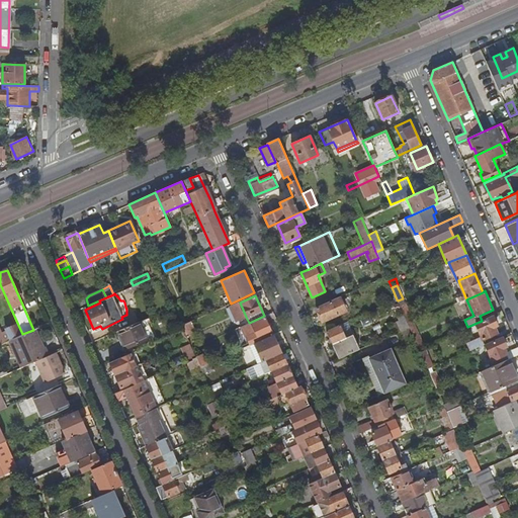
[(317,308),(323,321),(346,311),(340,296),(317,308)]
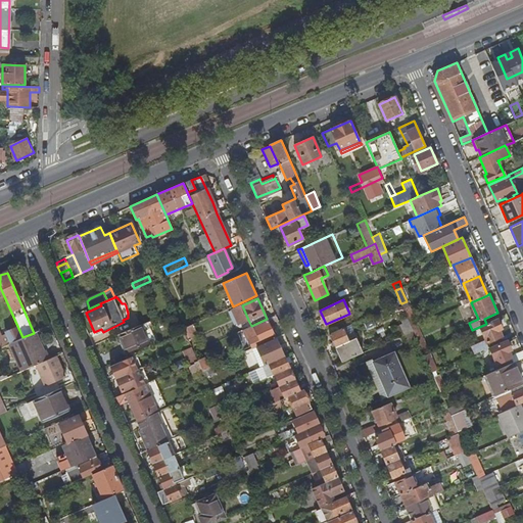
[(0,307),(3,314),(9,311),(7,304),(0,307)]
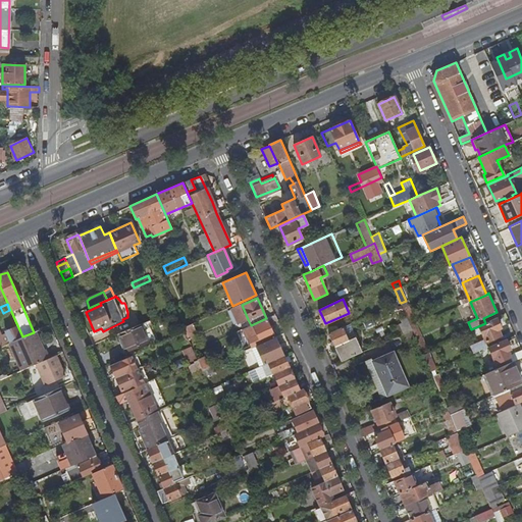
[(231,309),(238,323),(248,319),(242,305),(231,309)]
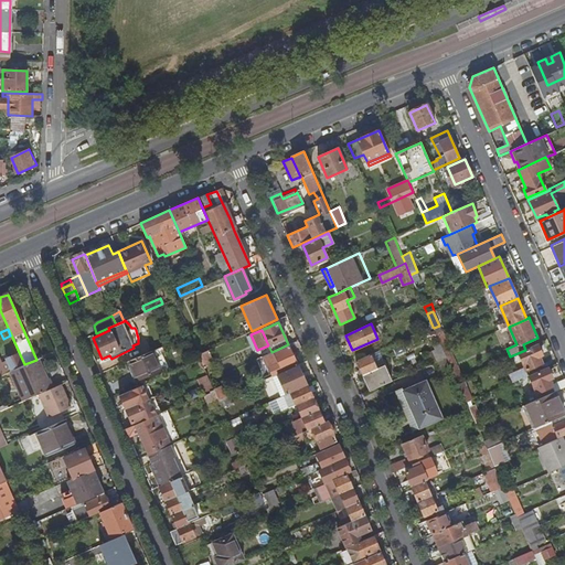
[(443,349),(445,354),(450,352),(445,339),(440,331),(436,333),(439,341),(440,344),(443,349)]
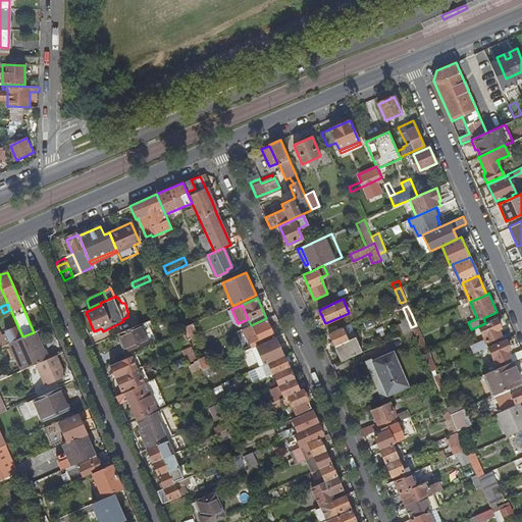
[(243,328),(248,340),(249,338),(252,347),(275,337),(266,318),(251,325),(243,328)]
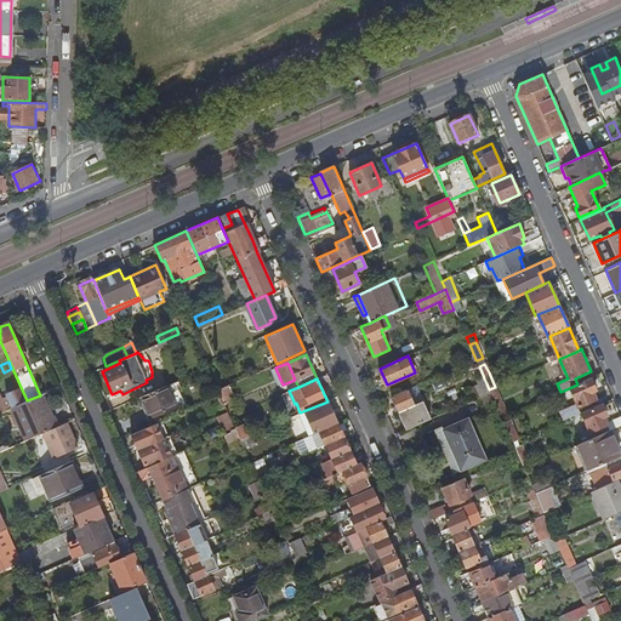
[(570,389),(579,408),(597,400),(593,392),(596,391),(592,380),(577,386),(570,389)]
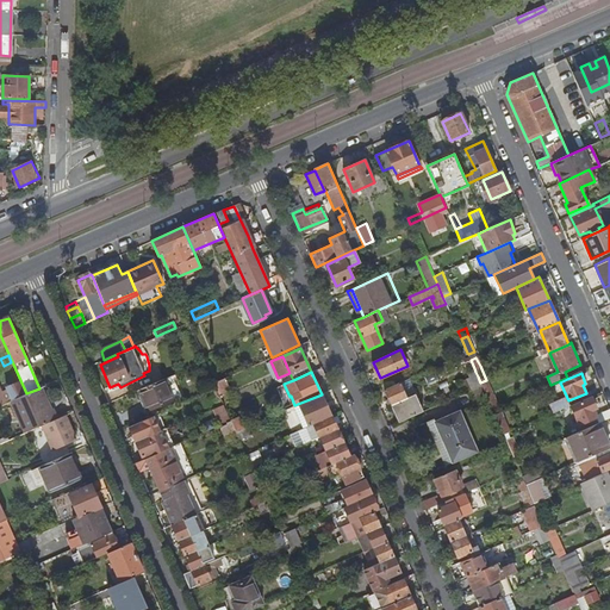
[(470,380),(474,390),(481,386),(480,383),(478,377),(472,379),(470,380)]
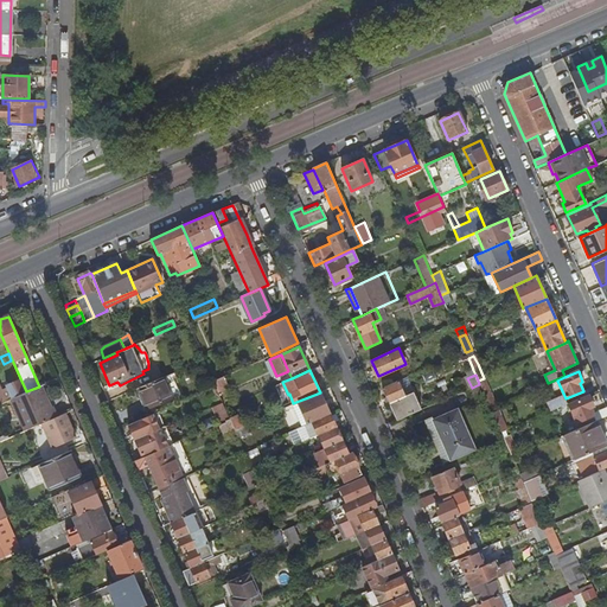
[(213,381),(215,387),(218,391),(228,387),(224,376),(213,381)]
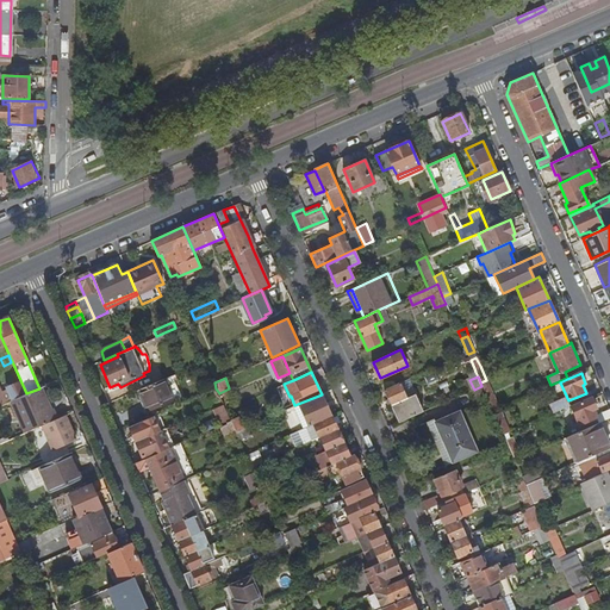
[(402,381),(409,398),(417,394),(410,378),(402,381)]
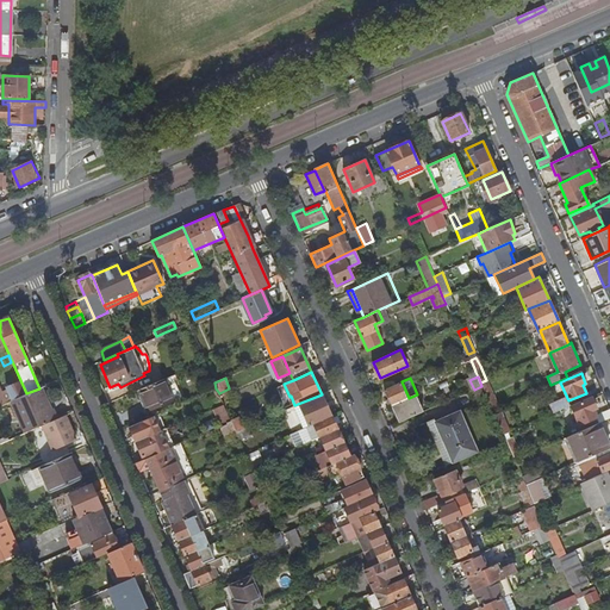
[(138,390),(148,411),(172,400),(162,379),(138,390)]
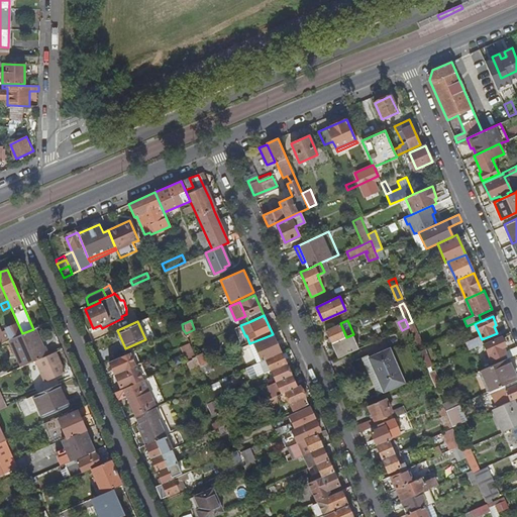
[(408,327),(417,347),(422,344),(412,322),(407,324),(408,327)]
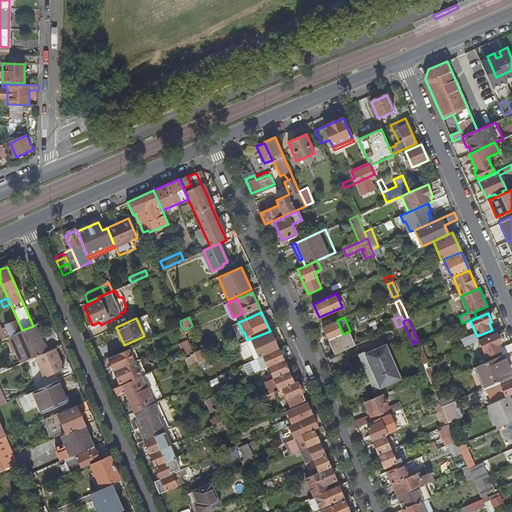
[(323,326),(329,340),(343,334),(337,320),(323,326)]
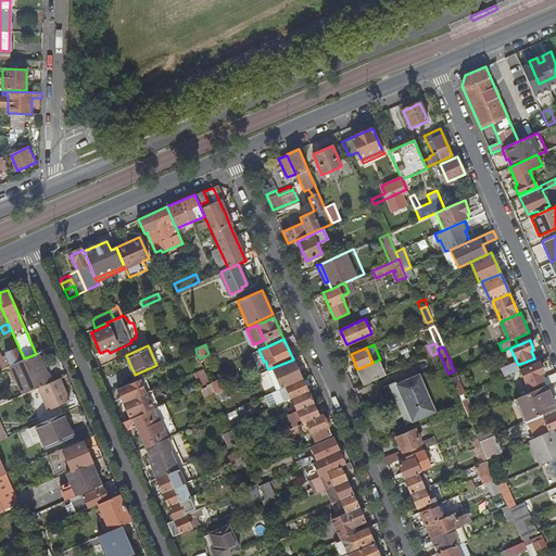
[(7,351),(12,363),(19,361),(13,349),(7,351)]
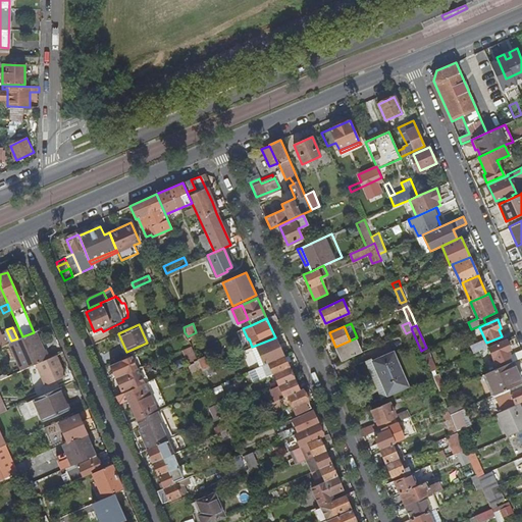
[(13,341),(25,369),(37,364),(49,359),(42,342),(39,343),(35,331),(34,332),(22,336),(13,341)]
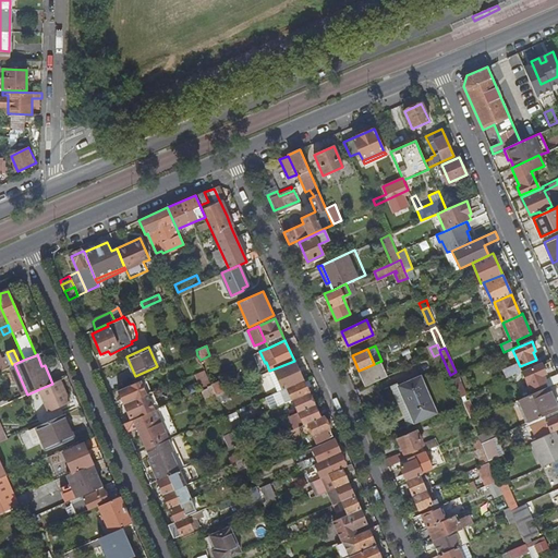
[(270,375),(276,386),(280,384),(282,389),(288,387),(303,380),(294,361),(269,371),(269,372),(270,375)]
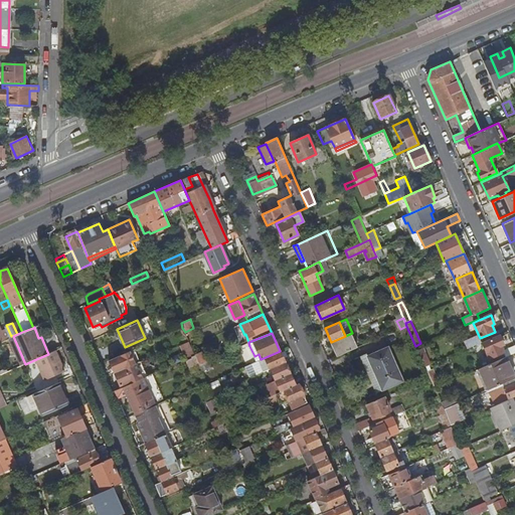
[(331,342),(337,356),(358,347),(352,333),(345,336),(331,342)]
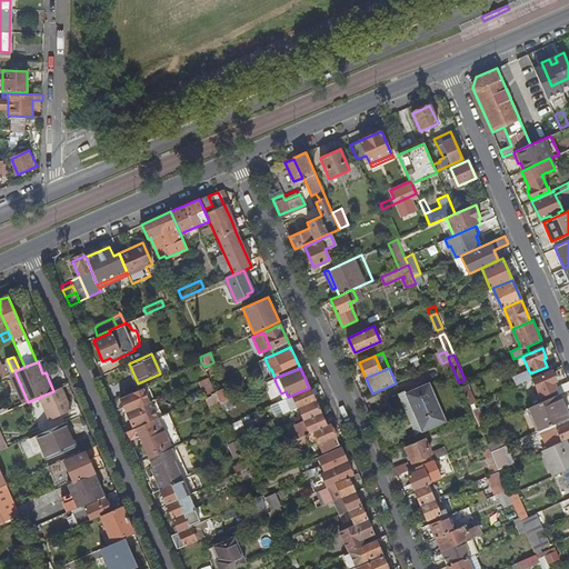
[(528,371),(512,378),(516,386),(531,379),(528,371)]
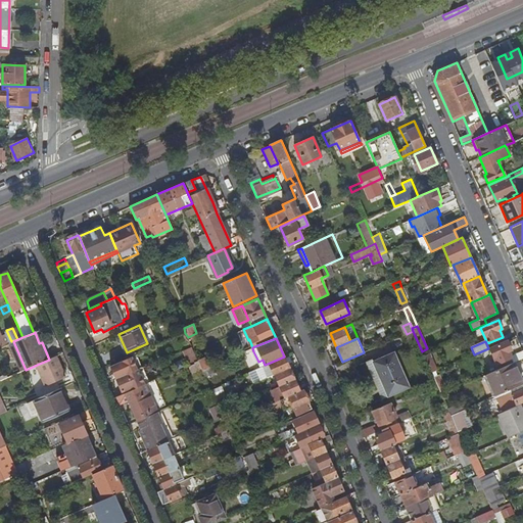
[(490,348),(497,364),(512,359),(514,363),(522,359),(522,350),(522,351),(512,357),(510,352),(512,351),(508,341),(490,348)]
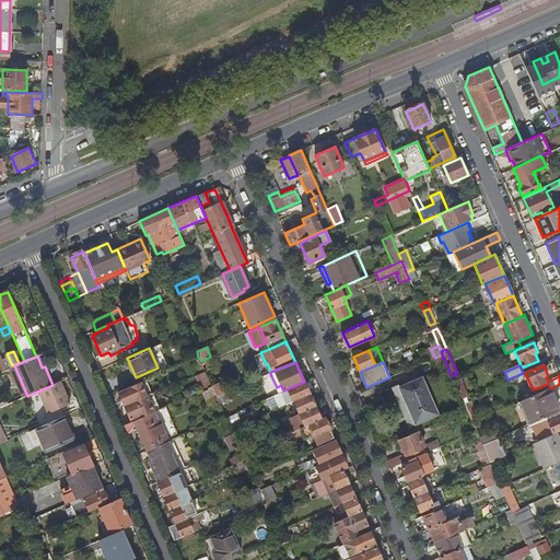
[(392,387),(409,427),(438,413),(422,377),(399,386),(398,384),(392,387)]
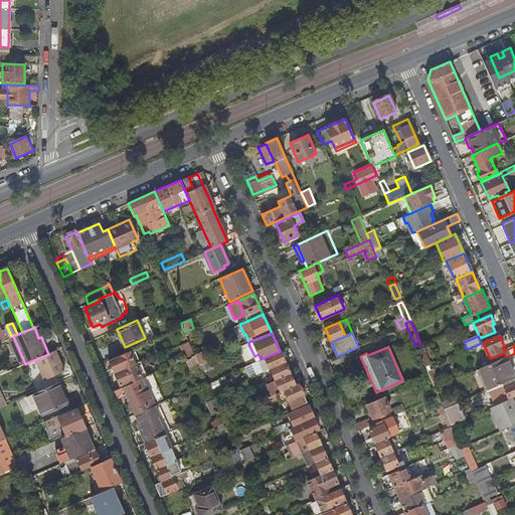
[(417,350),(425,367),(431,365),(422,348),(417,350)]
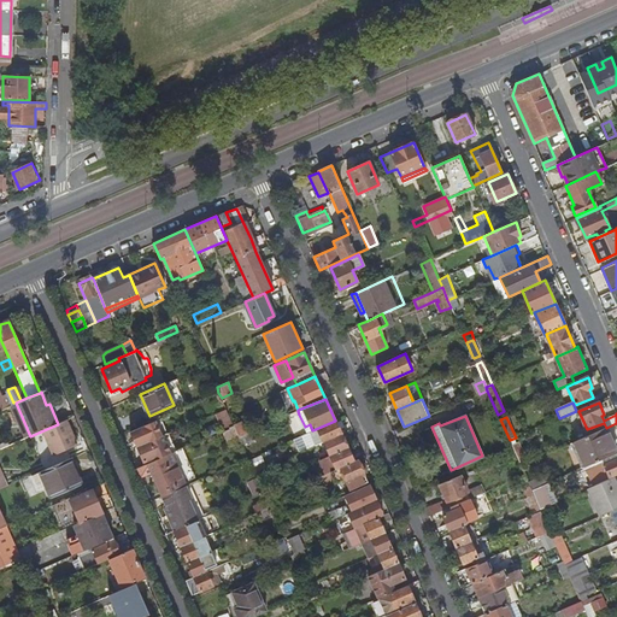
[(160,418),(130,432),(136,446),(163,435),(168,434),(160,418)]
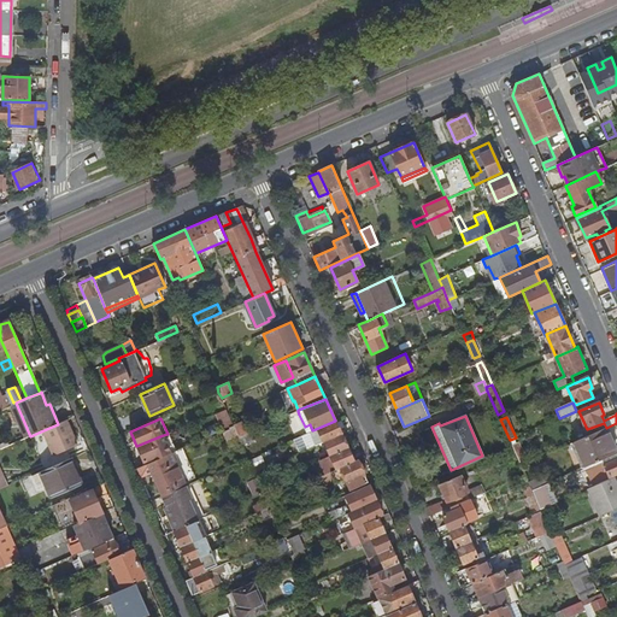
[(43,430),(53,454),(76,445),(65,421),(58,424),(43,430)]
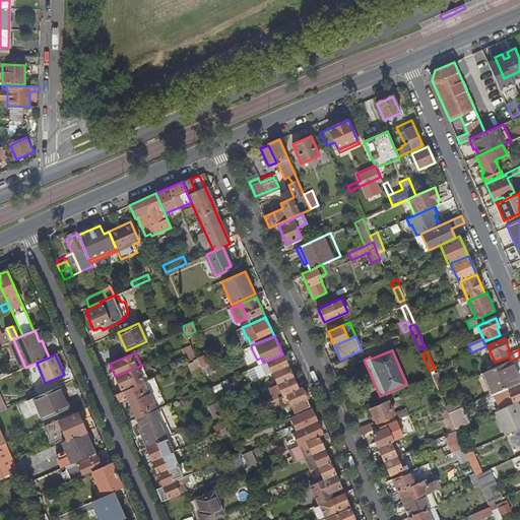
[(196,359),(200,368),(209,364),(205,354),(196,359)]
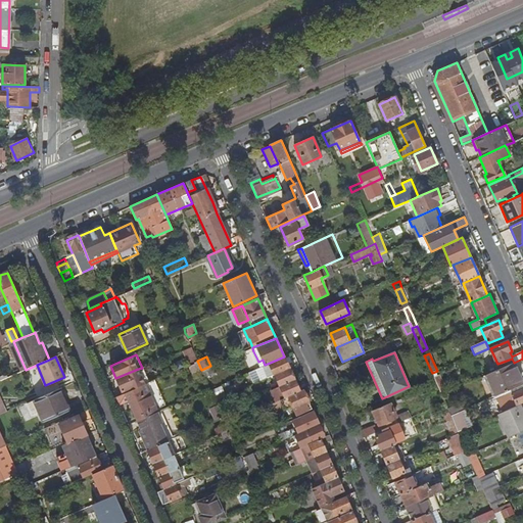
[(270,363),(275,374),(289,368),(284,357),(270,363)]
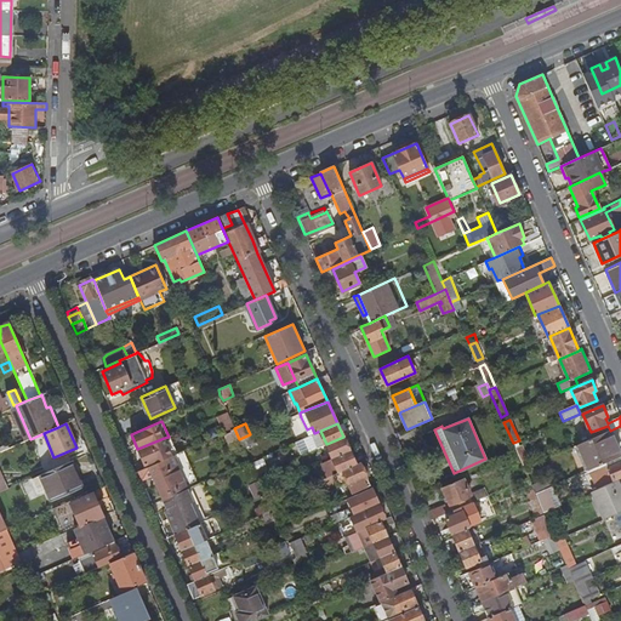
[(223,434),(228,443),(237,439),(233,431),(223,434)]
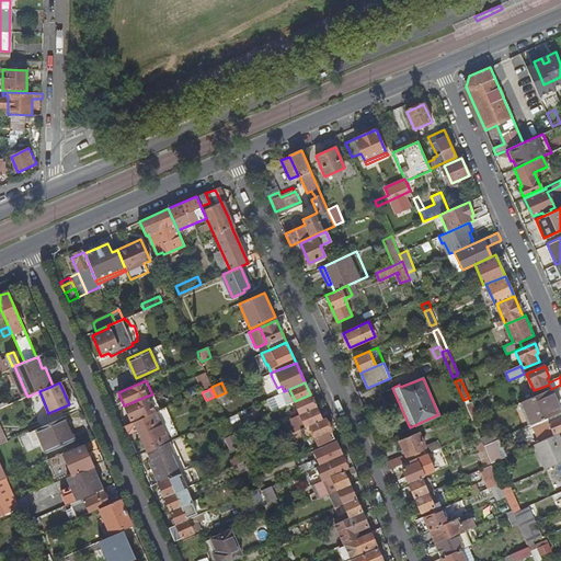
[(281,392),(286,404),(295,401),(289,389),(284,391),(281,392)]
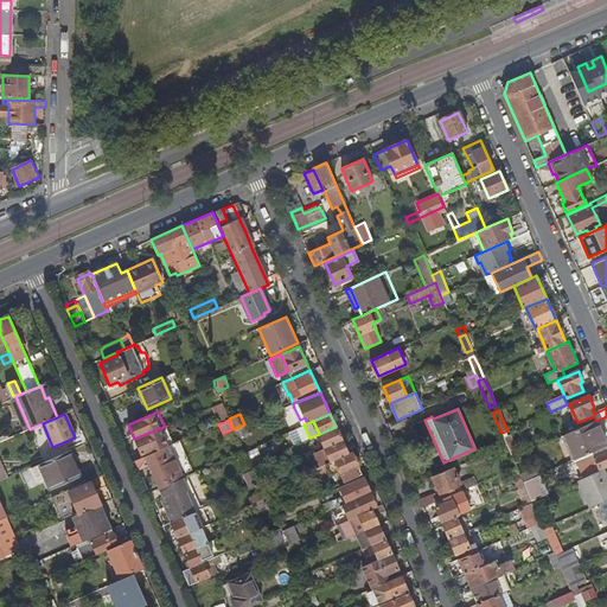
[(566,434),(576,459),(606,446),(595,421),(566,434)]
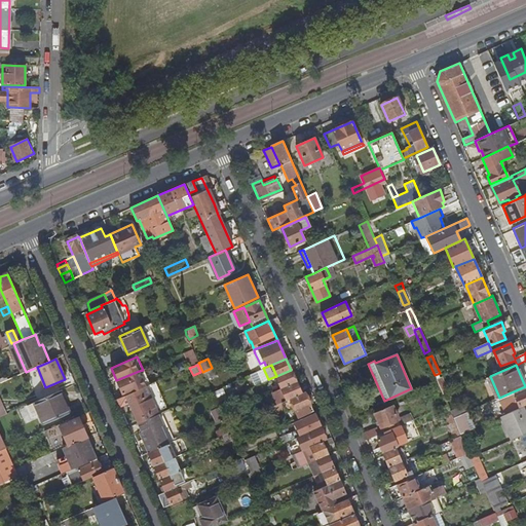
[(203,372),(205,378),(217,374),(214,367),(203,372)]
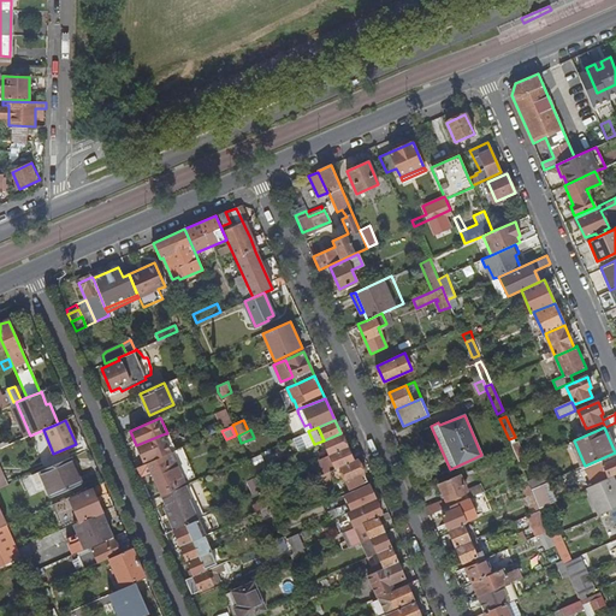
[(163,434),(170,452),(176,450),(167,432),(167,433),(163,434)]
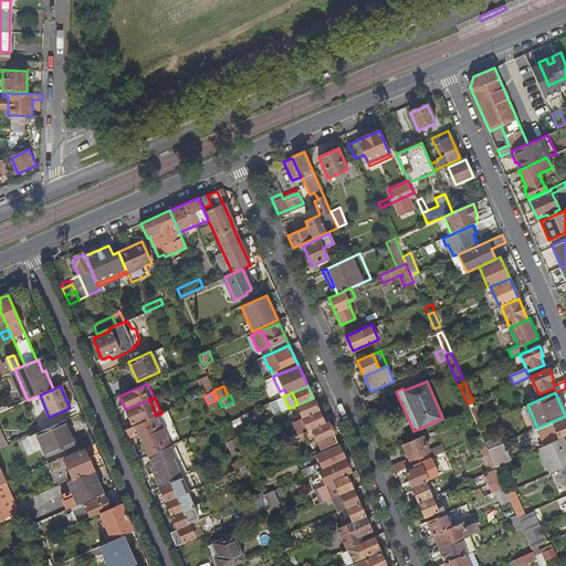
[(297,405),(303,418),(318,410),(313,398),(297,405)]
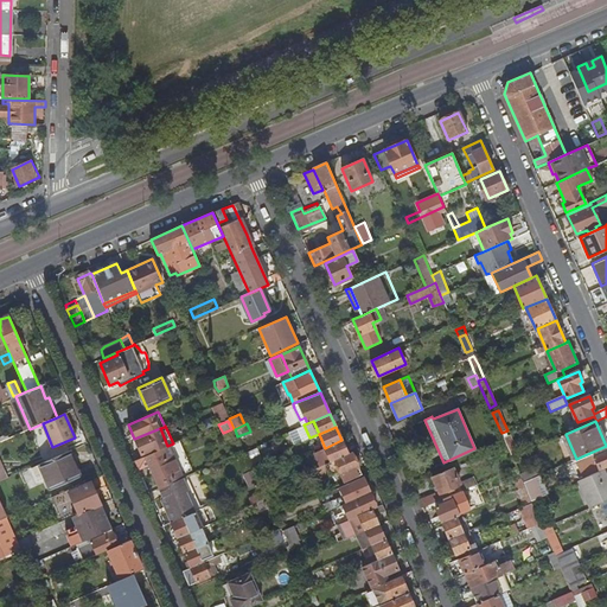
[(134,439),(141,454),(153,448),(154,452),(167,446),(160,428),(134,439)]
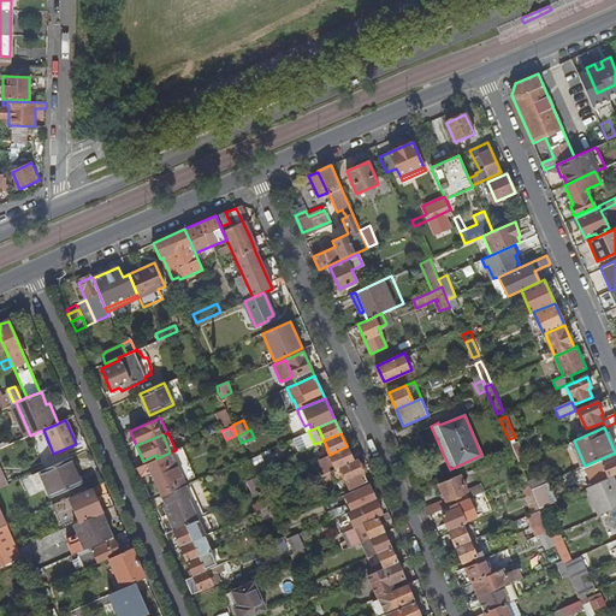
[(514,450),(520,465),(526,461),(517,442),(511,444),(514,450)]
